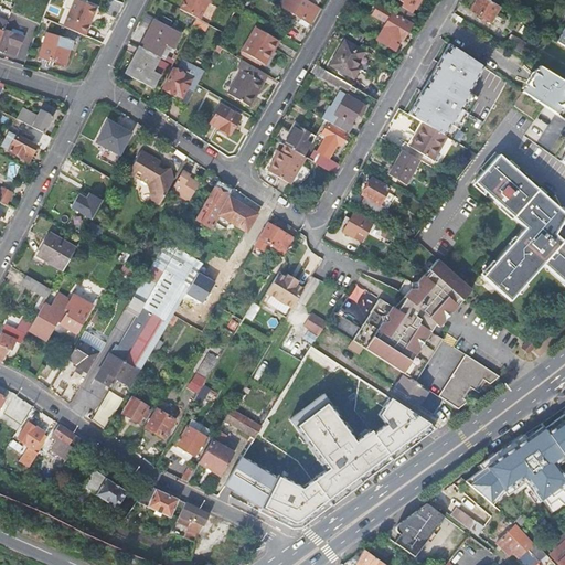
[(76,0),(74,0),(63,28),(84,36),(96,9),(76,0)]
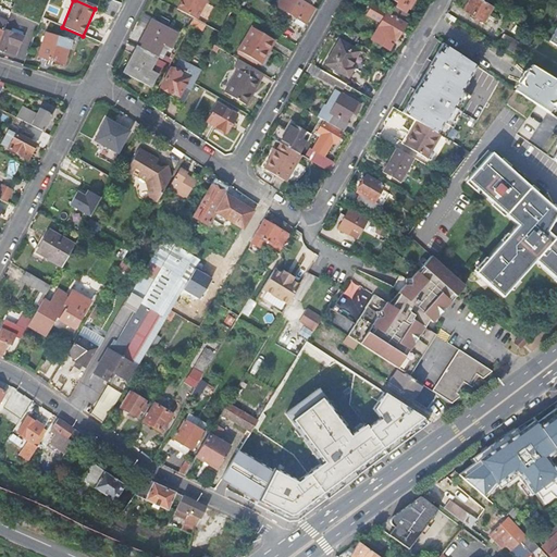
[(182,0),(176,10),(193,20),(196,21),(207,0),(182,0)]
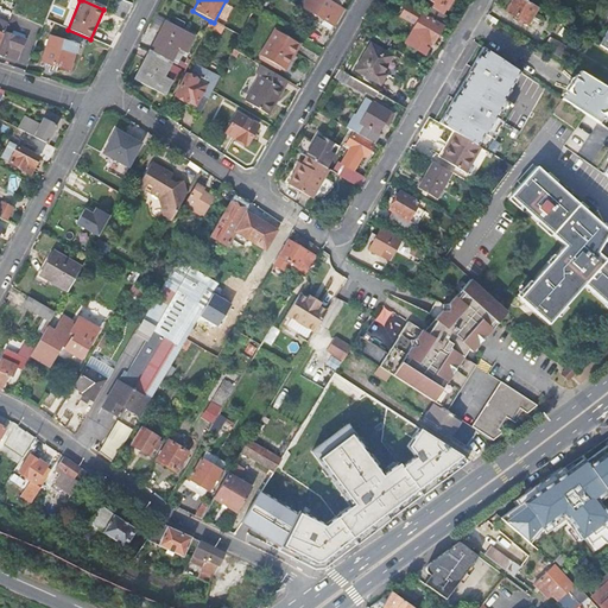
[(260,0),(255,8),(255,10),(259,12),(265,0),(260,0)]
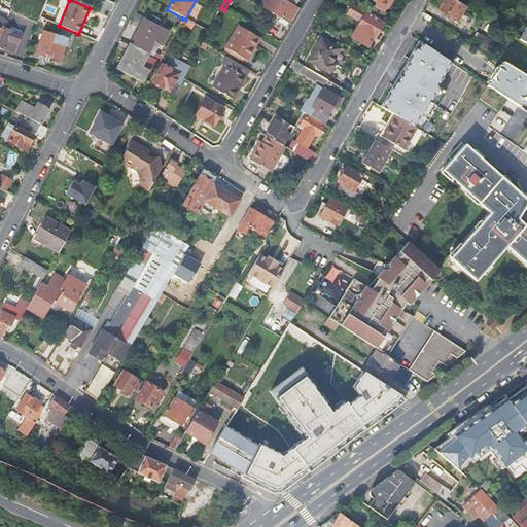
[(264,0),(260,7),(288,23),(296,8),(282,0),(271,0),(271,2),(266,0),(264,0)]
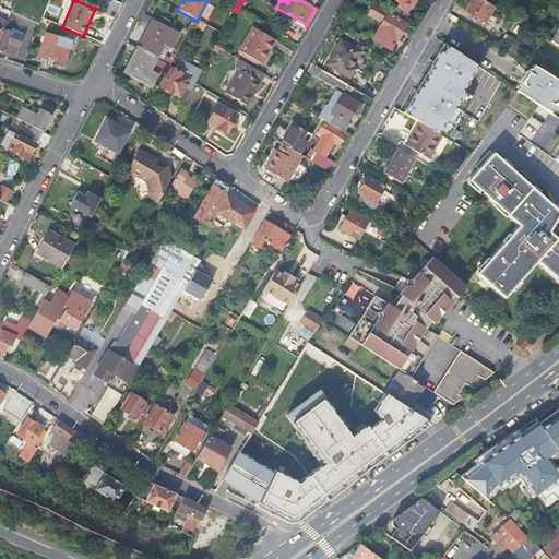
[(415,0),(397,0),(396,3),(409,10),(415,0)]
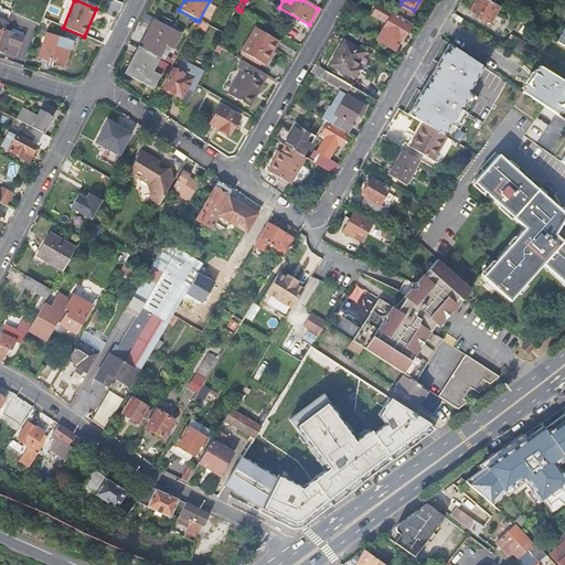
[(487,0),(476,0),(470,11),(490,23),(499,8),(487,0)]
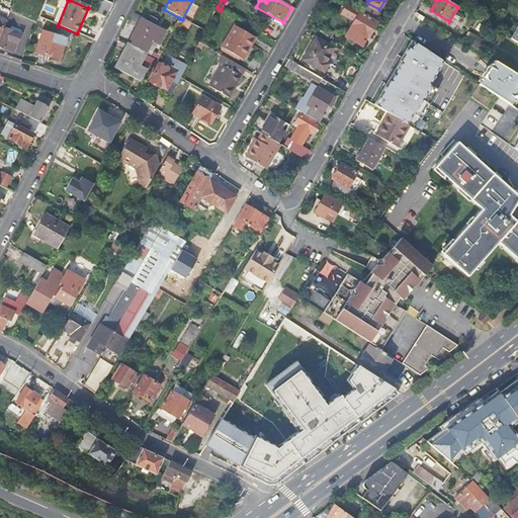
[(376,23),(359,13),(360,12),(351,6),(345,17),(354,22),(346,35),(362,45),(366,37),(367,38),(376,23)]
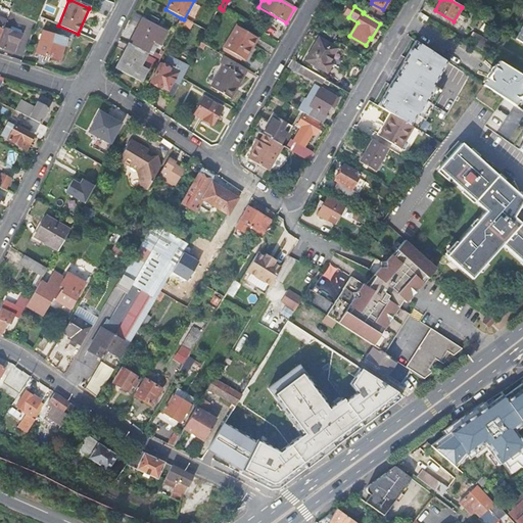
[(224,21),(217,16),(211,27),(212,28),(209,35),(221,41),(224,36),(222,34),(225,29),(221,27),(224,21)]
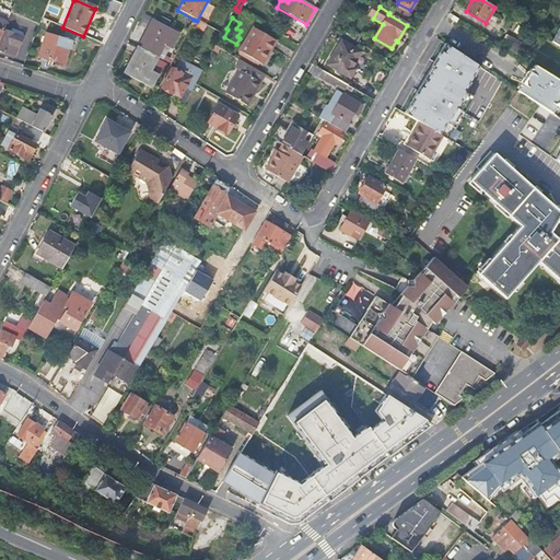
[(190,26),(219,41),(222,34),(214,31),(197,21),(194,20),(190,26)]
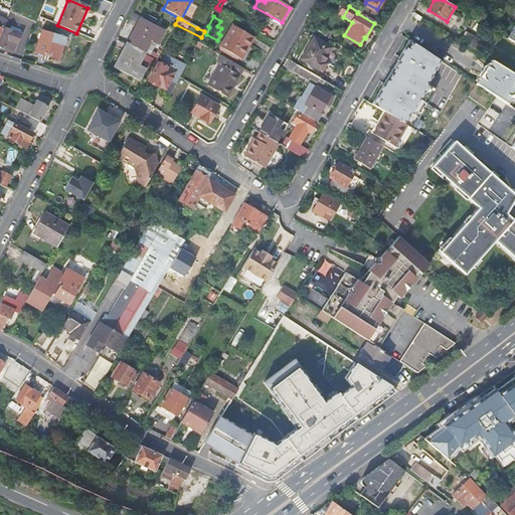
[(140,20),(128,44),(144,52),(150,41),(157,44),(163,32),(140,20)]
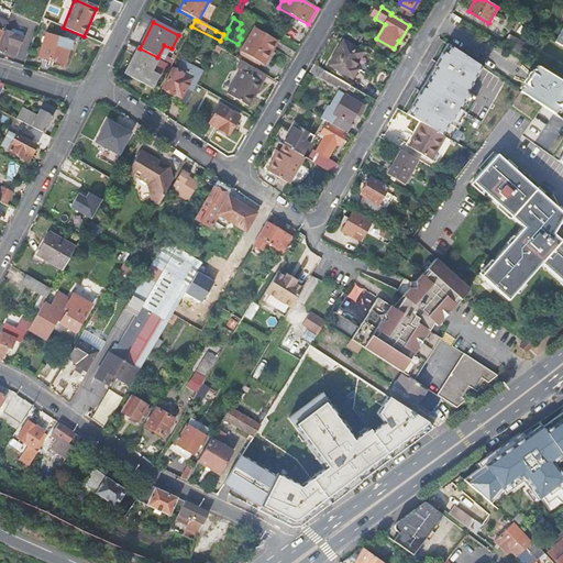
[(32,23),(26,35),(34,39),(39,25),(32,23)]
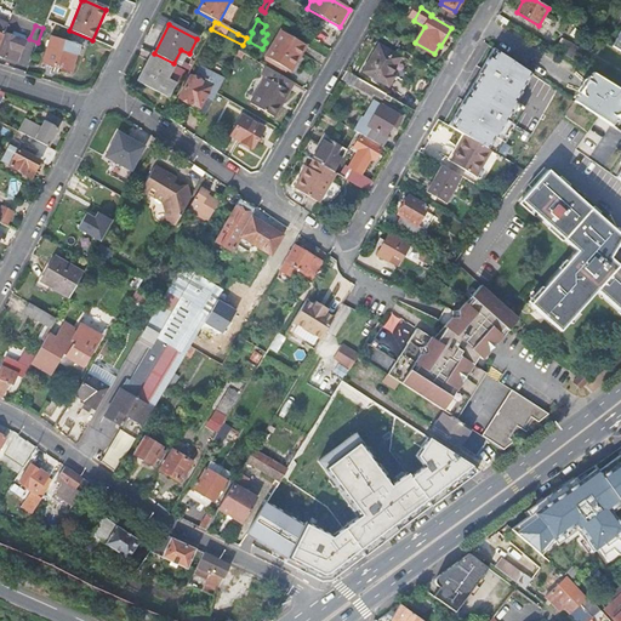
[(305,45),(279,32),(263,61),(278,69),(279,66),(289,72),(305,45)]
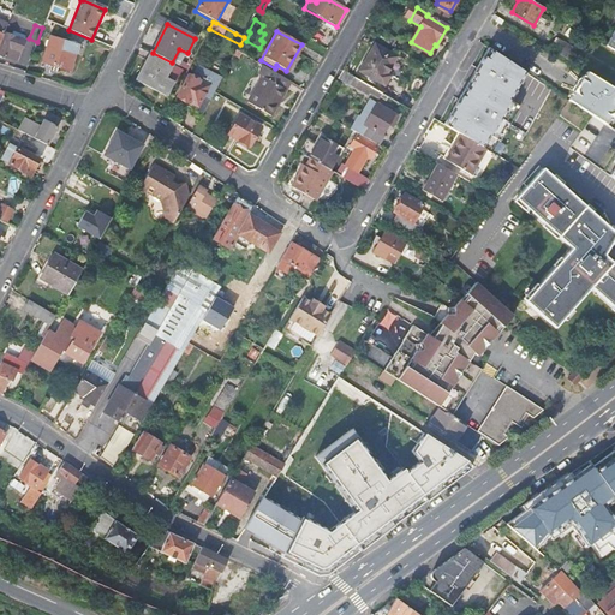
[(6,34),(0,47),(0,55),(17,63),(25,42),(23,41),(11,36),(6,34)]
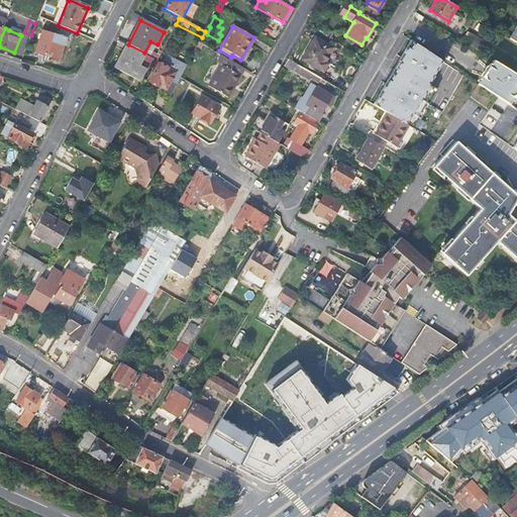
[(66,39),(42,32),(36,53),(38,54),(38,56),(44,59),(45,56),(60,60),(66,39)]
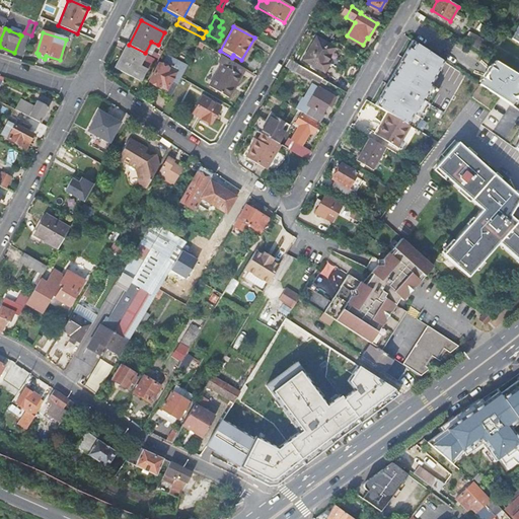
[(463,42),(480,52),(486,43),(469,32),(463,42)]
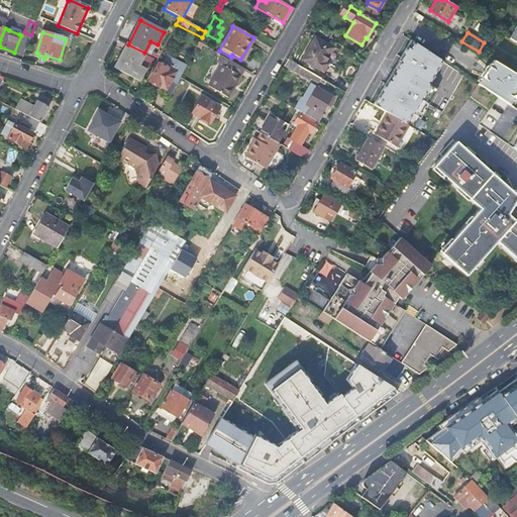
[(333,48),(315,37),(303,60),(323,72),(327,65),(325,63),(333,48)]
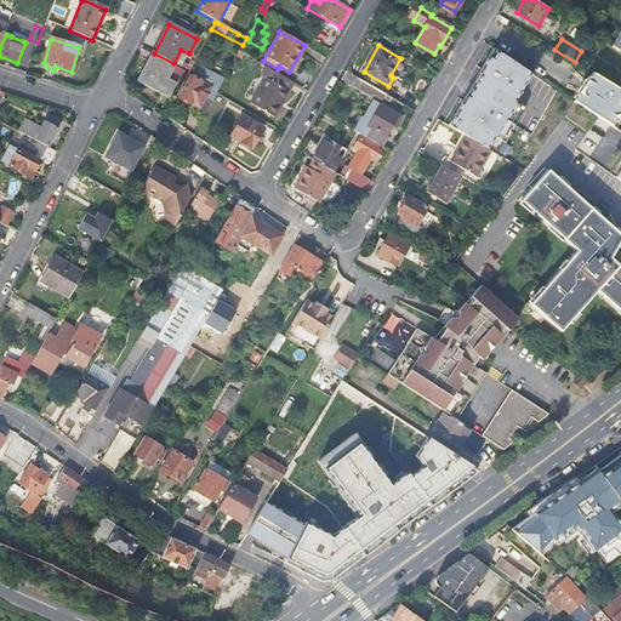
[(154,53),(138,83),(166,98),(174,83),(165,79),(174,63),(154,53)]
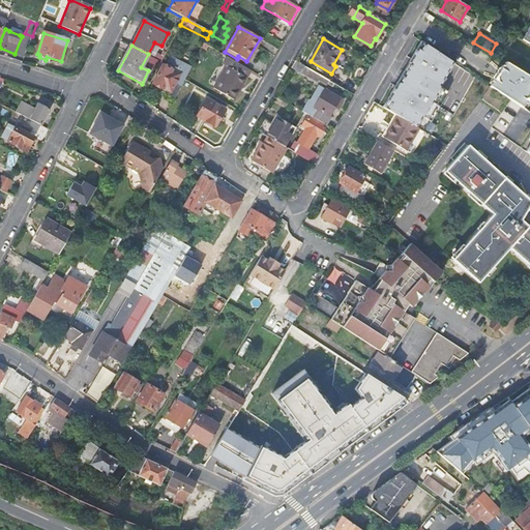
[(404,67),(424,82),(431,71),(437,76),(433,81),(437,84),(443,75),(439,71),(447,59),(437,52),(431,61),(422,55),(417,62),(410,58),(404,67)]
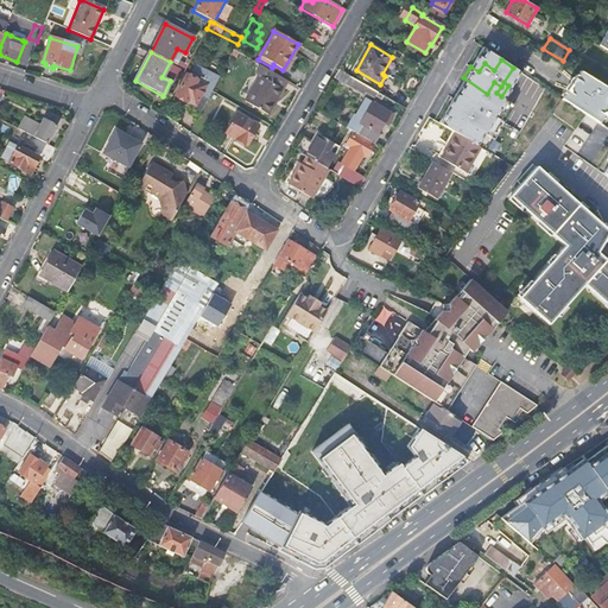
[(185,76),(175,96),(194,106),(191,112),(200,116),(208,101),(211,93),(220,78),(196,65),(189,78),(185,76)]
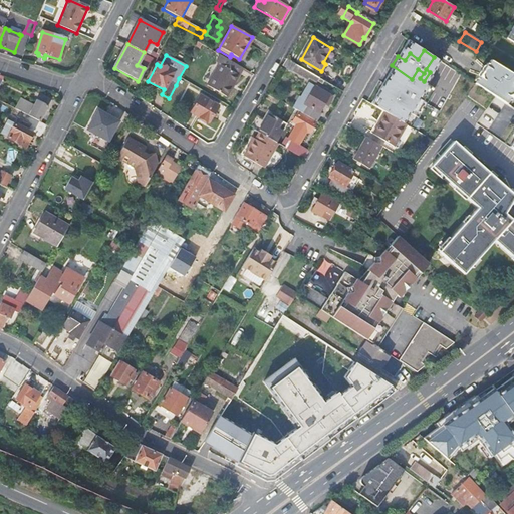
[(218,65),(206,86),(226,97),(243,69),(220,55),(215,63),(218,65)]
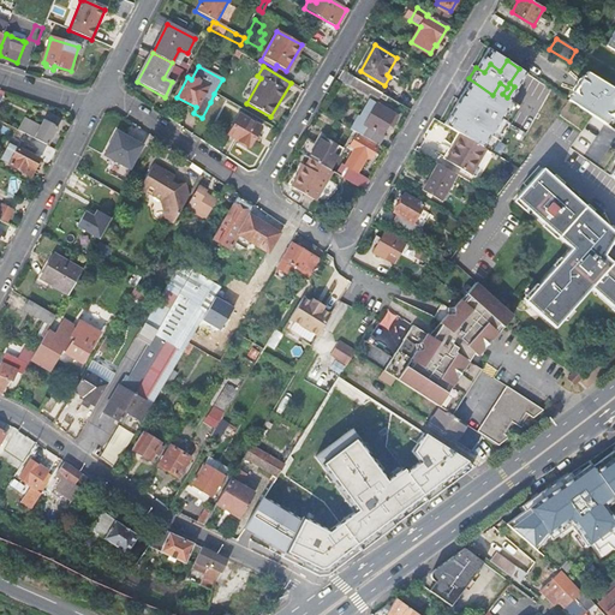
[(614,90),(585,72),(567,101),(569,102),(605,125),(610,118),(608,113),(614,105),(614,90)]
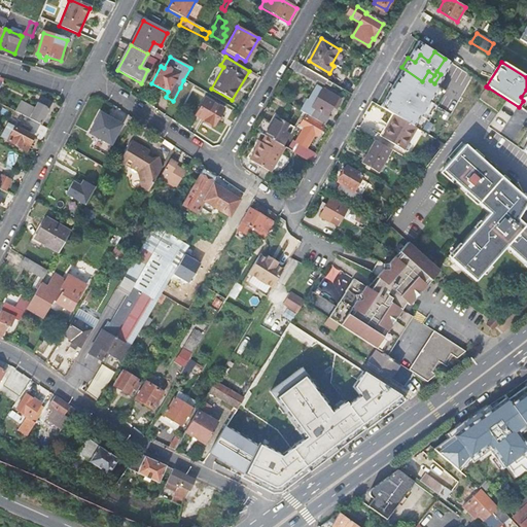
[(300,73),(313,81),(314,79),(324,85),(325,83),(328,84),(329,82),(303,67),(300,73)]
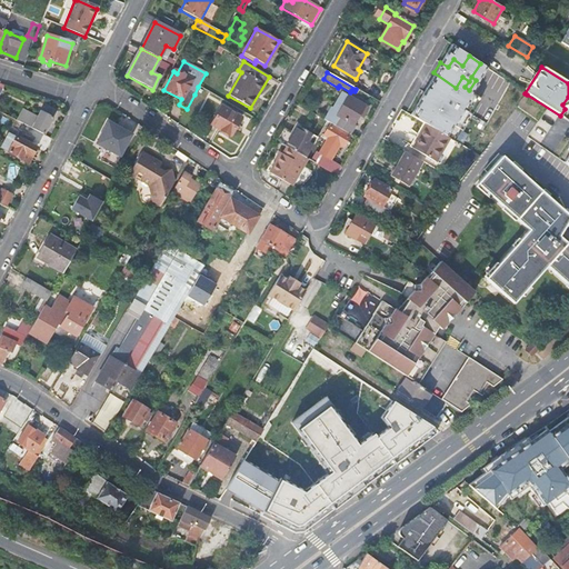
[(416,88),(429,95),(432,89),(419,81),(416,88)]
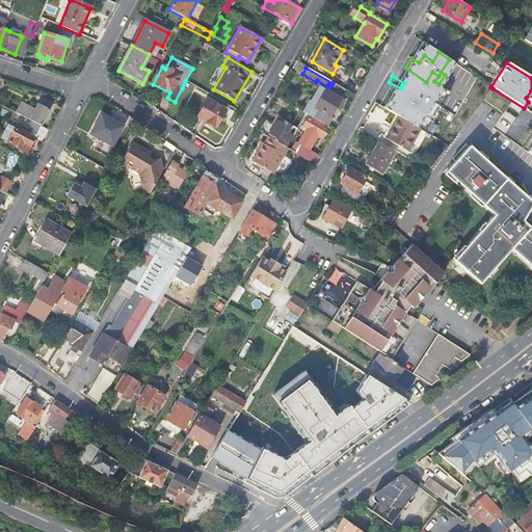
[(399,90),(420,103),(424,95),(404,83),(401,88),(399,90)]
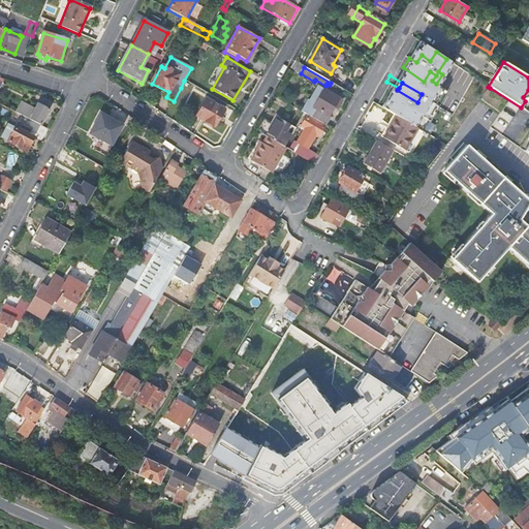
[(323,89),(308,116),(325,126),(330,118),(328,117),(335,105),(338,107),(342,100),(323,89)]
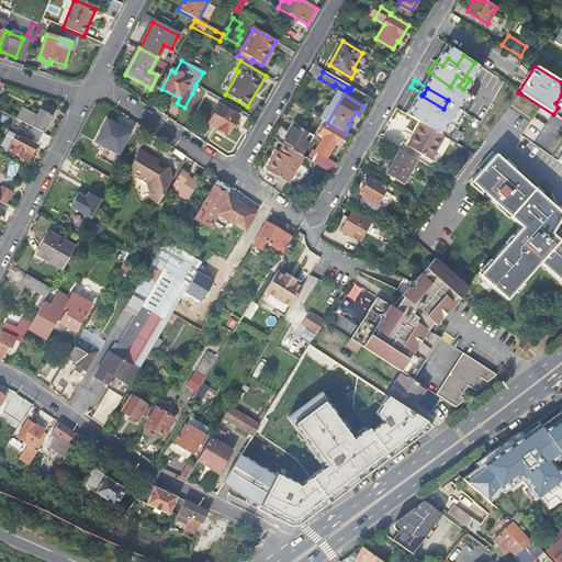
[(218,105),(209,124),(217,128),(216,131),(225,136),(226,134),(228,135),(232,128),(234,124),(238,116),(218,105)]
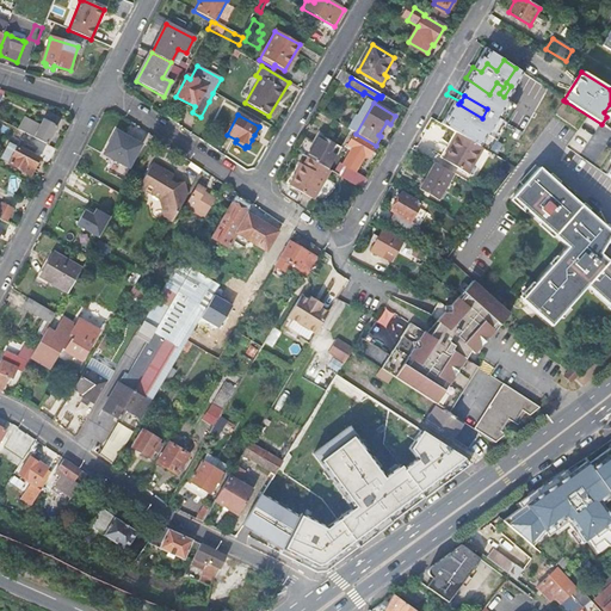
[(485,127),(467,116),(463,119),(458,117),(452,128),(464,135),(467,133),(476,139),(480,134),(485,136),(487,134),(486,134),(487,131),(483,129),(485,127)]
